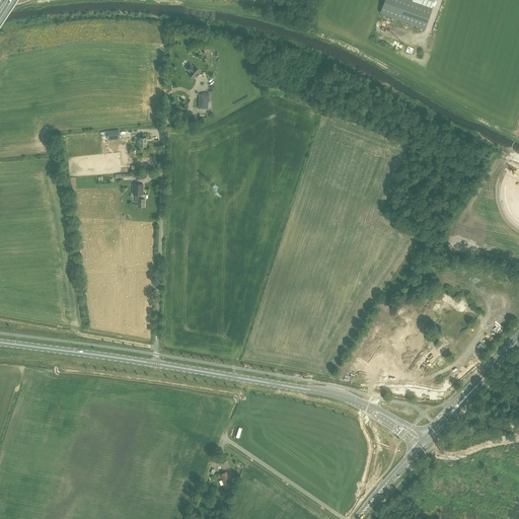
[(402,0),(384,0),(380,13),(425,29),(433,7),(432,7),(434,0),(413,0),(412,3),(402,0)]
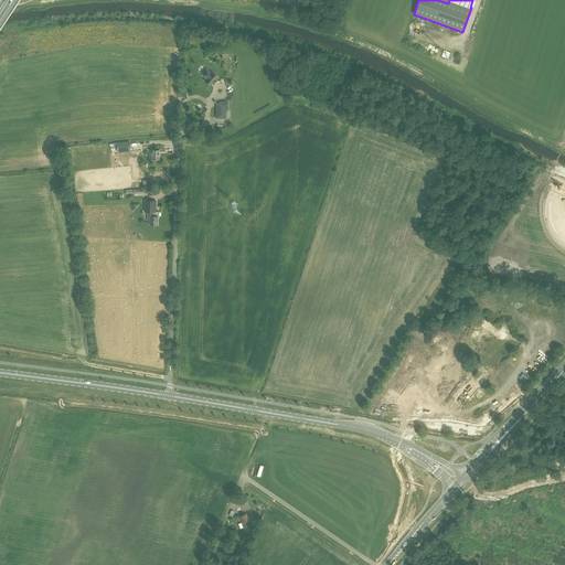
[(203,74),(204,75),(206,77),(204,81),(211,85),(217,77),(212,72),(211,73),(209,71),(208,71),(206,71),(205,71),(204,73),(203,73),(203,74)]
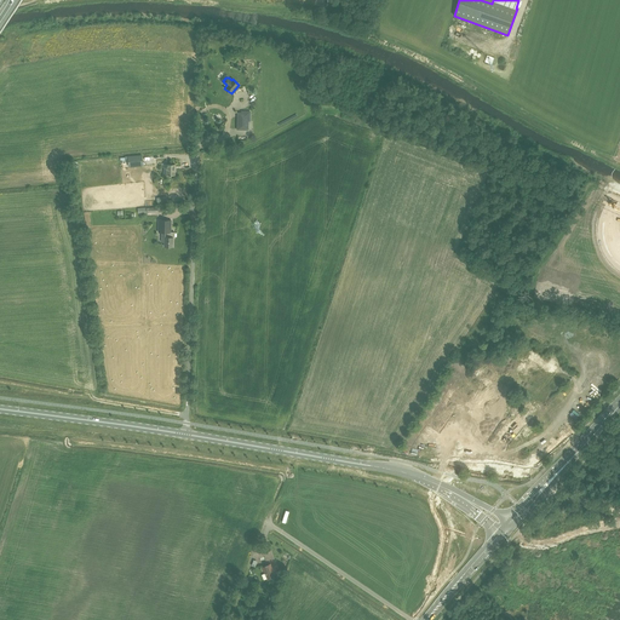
[(247,113),(237,113),(237,130),(248,130),(248,125),(245,125),(245,121),(246,121),(247,113)]
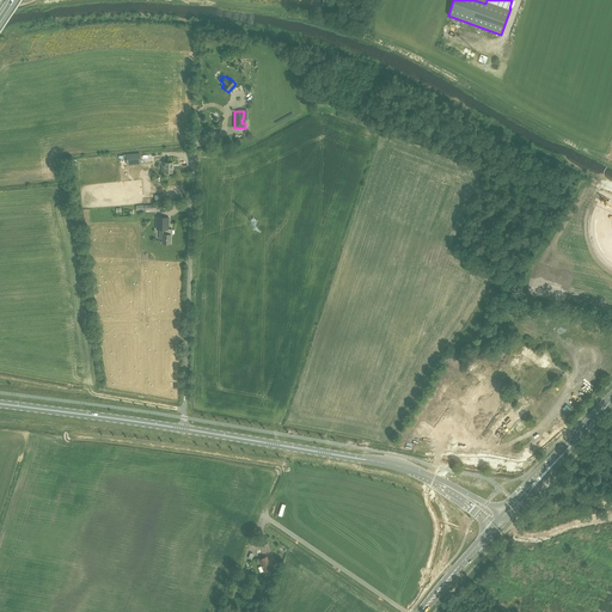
[(127,165),(141,164),(140,153),(126,154),(127,158),(127,165)]
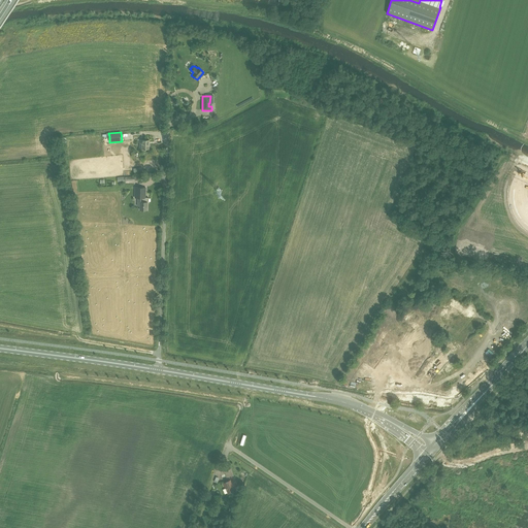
[(140,143),(140,144),(142,144),(142,149),(144,149),(144,150),(145,150),(145,149),(149,149),(150,140),(141,140),(140,139),(140,143)]
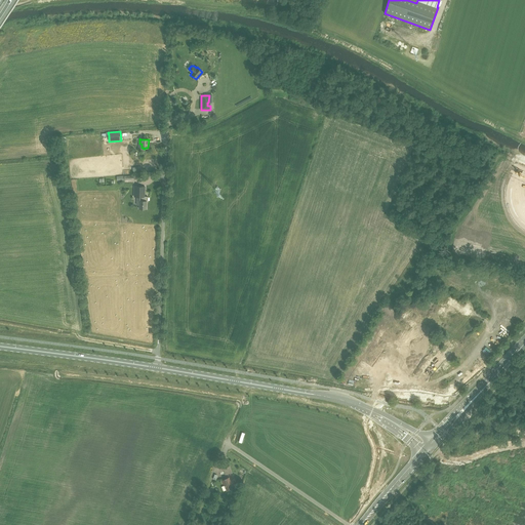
[(147,209),(147,201),(145,201),(145,197),(145,187),(134,187),(134,197),(142,197),(142,201),(139,200),(139,208),(147,209)]
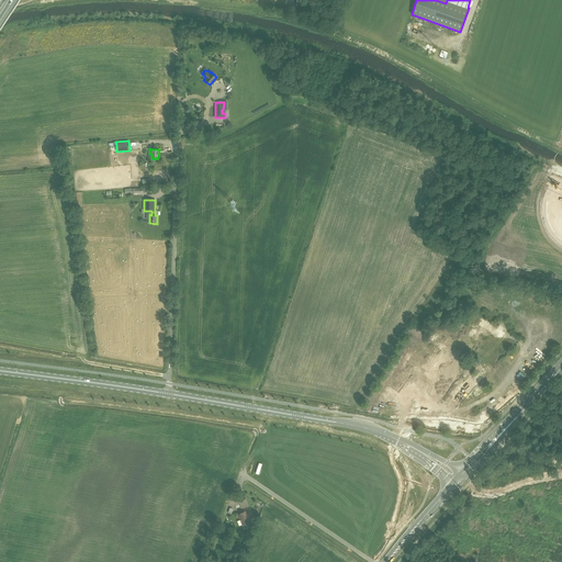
[(487,328),(476,340),(482,346),(493,333),(487,328)]
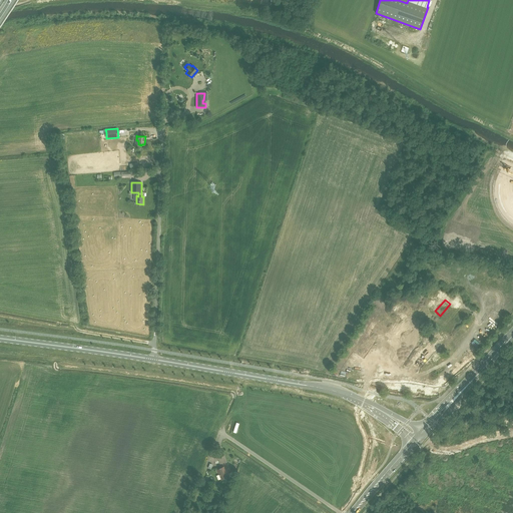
[(419,340),(407,353),(410,356),(407,359),(415,366),(417,364),(412,359),(425,345),(419,340)]
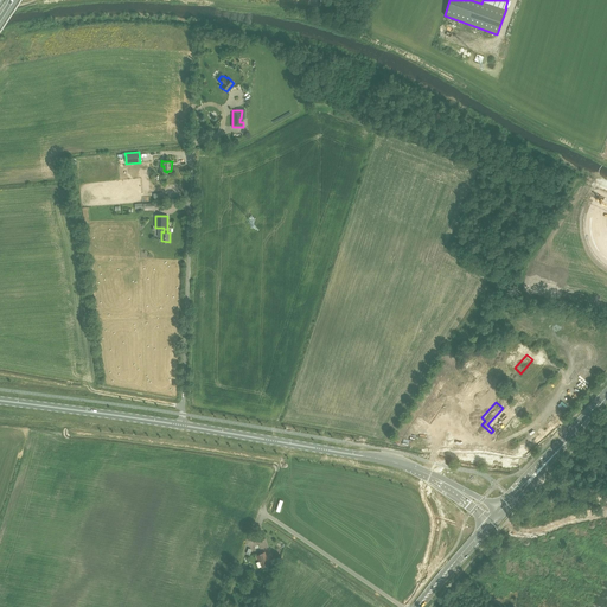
[(97,443),(89,443),(89,451),(93,451),(93,458),(103,458),(102,439),(97,439),(97,443)]
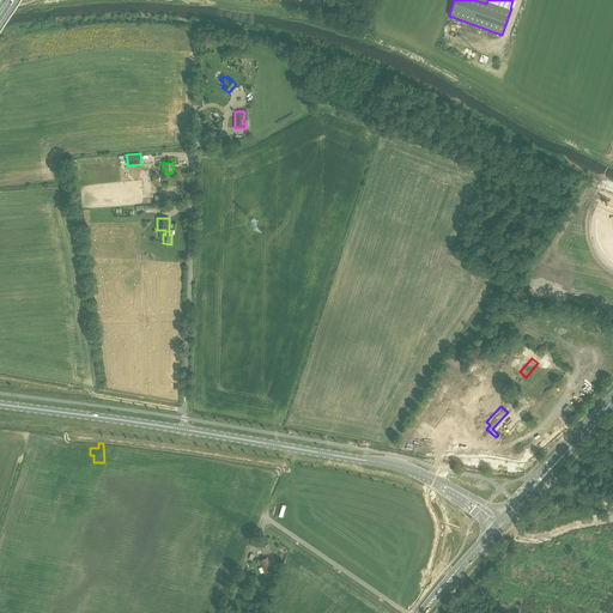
[(85,479),(83,491),(91,492),(93,480),(85,479)]
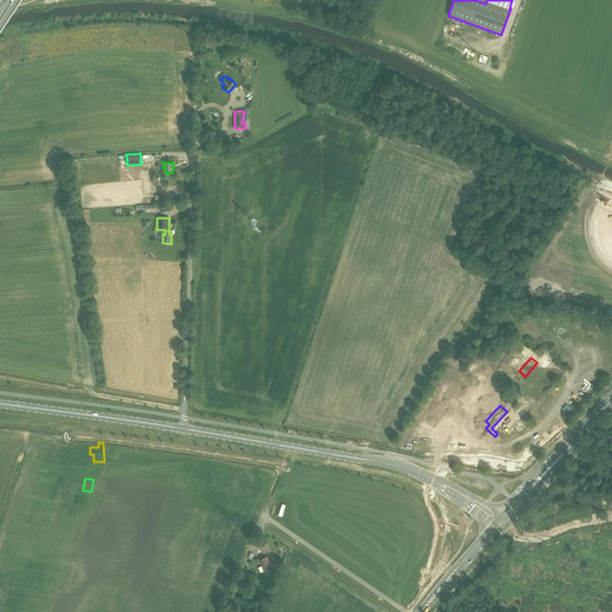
[(493,525),(479,539),(483,543),(496,528),(493,525)]
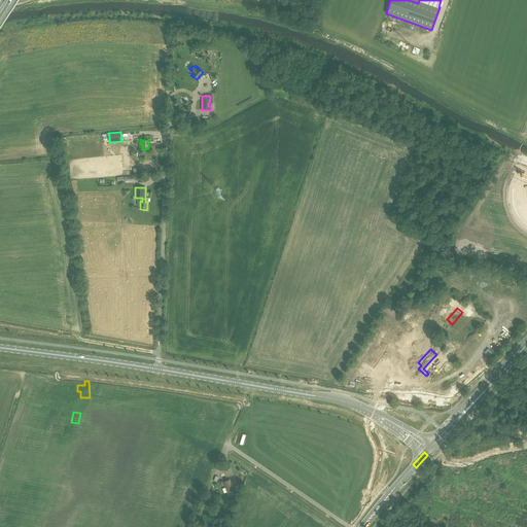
[(413,480),(422,469),(420,467),(411,478),(413,480)]
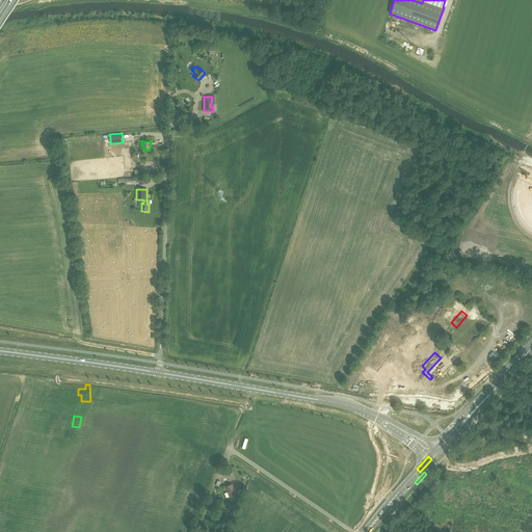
[(236,493),(238,491),(236,485),(233,486),(232,484),(225,486),(230,497),(236,494),(236,493)]
